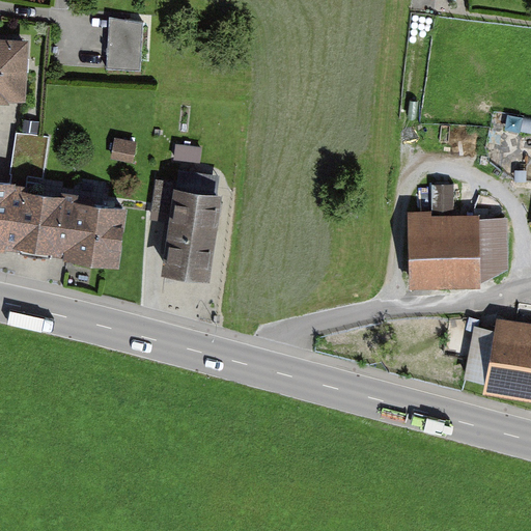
[(143,21),(109,15),(107,67),(141,68),(143,21)]
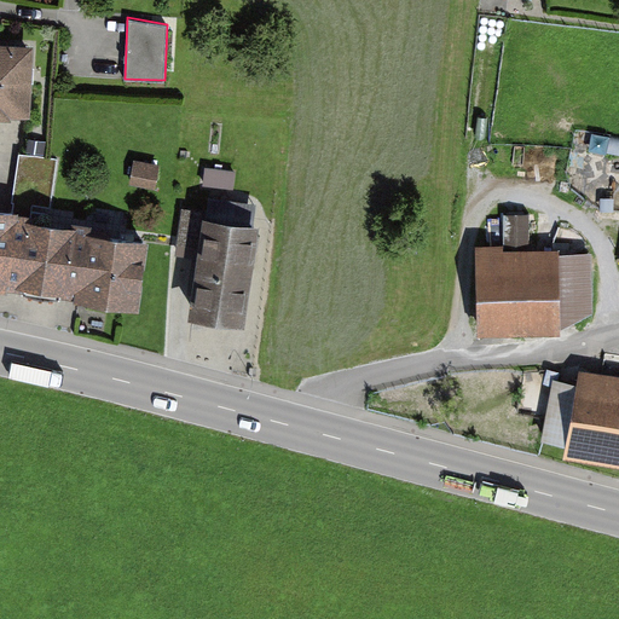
[(0,117),(12,119),(12,115),(32,116),(35,45),(0,42),(0,117)]
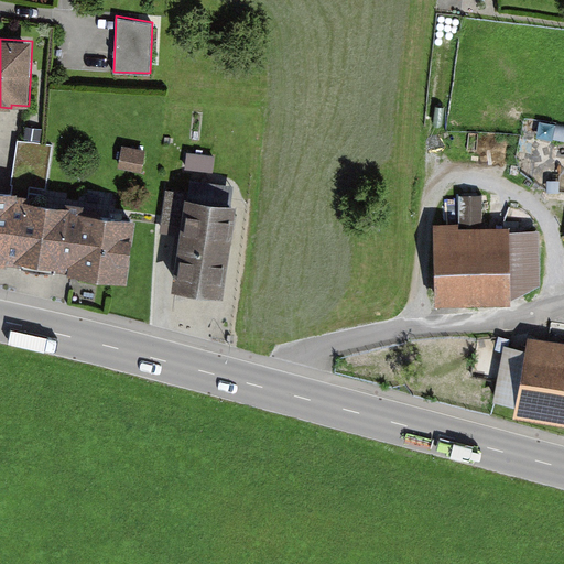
[(563,127),(556,126),(554,140),(563,141),(563,127)]
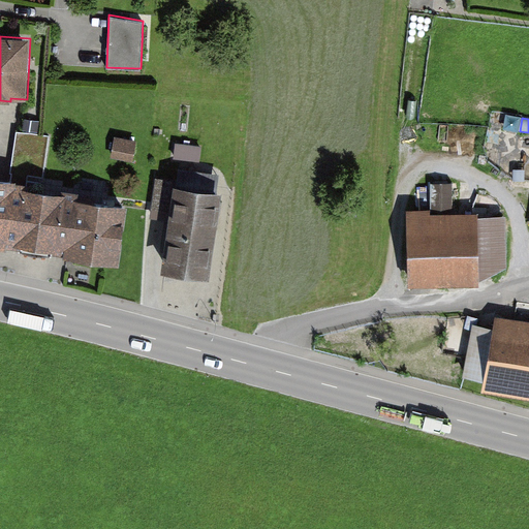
[(11,185),(0,183),(0,248),(115,265),(122,211),(41,198),(50,138),(42,137),(19,133),(11,185)]
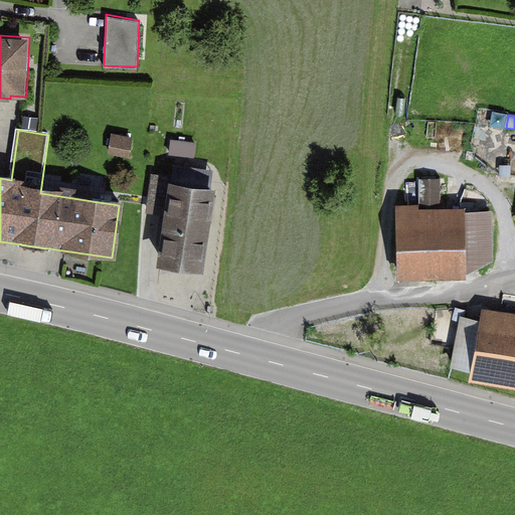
[(133,141),(112,137),(109,155),(129,159),(133,141)]
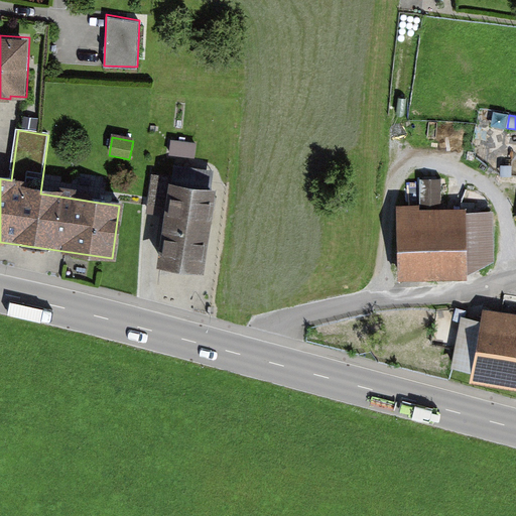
[(169,157),(195,160),(197,145),(171,142),(169,157)]
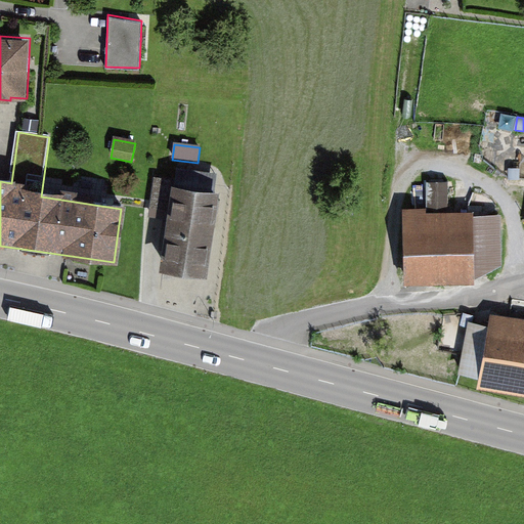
[(175,182),(156,179),(150,217),(171,220),(164,272),(207,278),(219,198),(213,197),(216,174),(177,168),(175,182)]
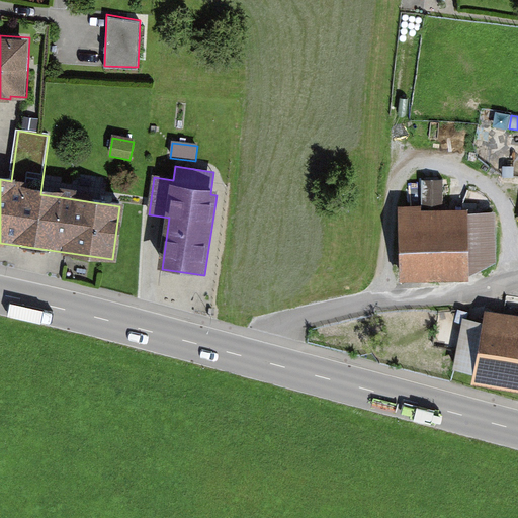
[(443,181),(423,181),(423,204),(443,205),(443,181)]
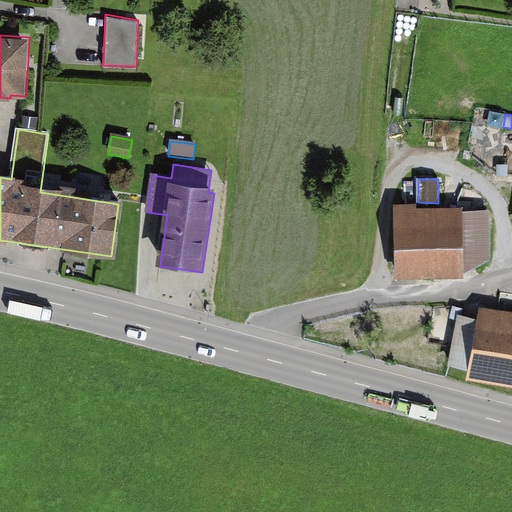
[(415,206),(394,206),(396,280),(463,278),(462,274),(461,213),(461,210),(416,211),(415,206)]
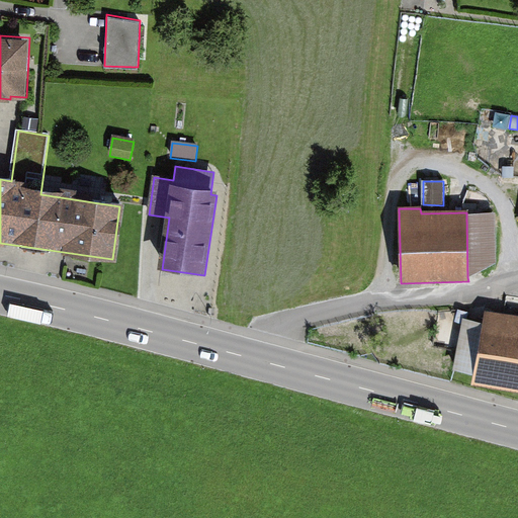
[(495,214),(466,216),(467,277),(497,263),(495,214)]
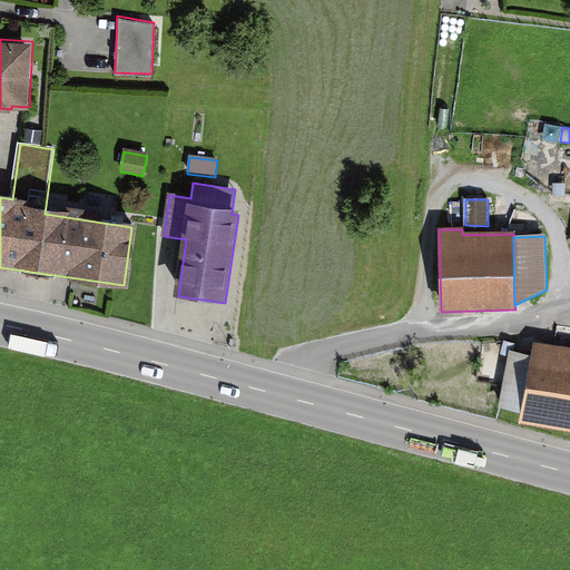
[(532,353),(508,350),(502,385),(498,408),(501,409),(523,413),(522,421),(569,430),(569,347),(534,342),(532,353)]
